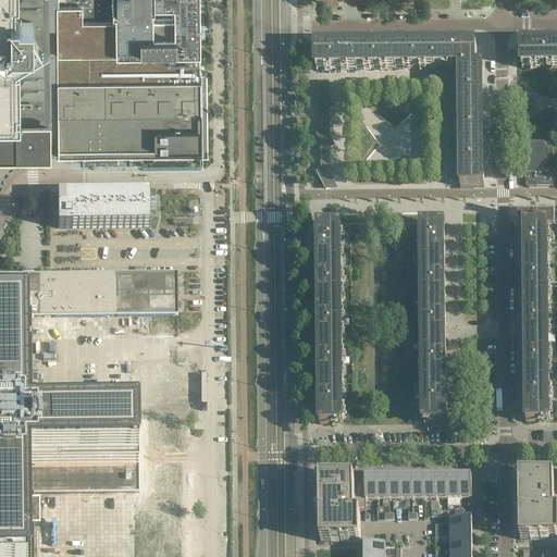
[(0,0),(0,149),(16,150),(34,150),(50,149),(50,140),(58,140),(58,157),(83,157),(83,164),(119,163),(119,157),(130,156),(130,163),(141,163),(141,156),(152,156),(152,163),(189,162),(188,156),(201,155),(201,158),(208,157),(208,156),(209,156),(209,155),(208,155),(207,73),(200,73),(200,51),(199,0),(0,0)]
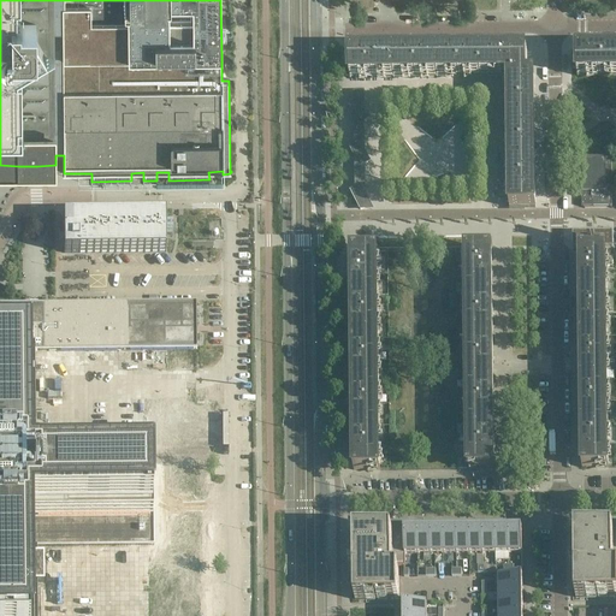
[(615,76),(615,48),(603,49),(603,48),(596,48),(596,49),(576,49),(578,76),(615,76)]
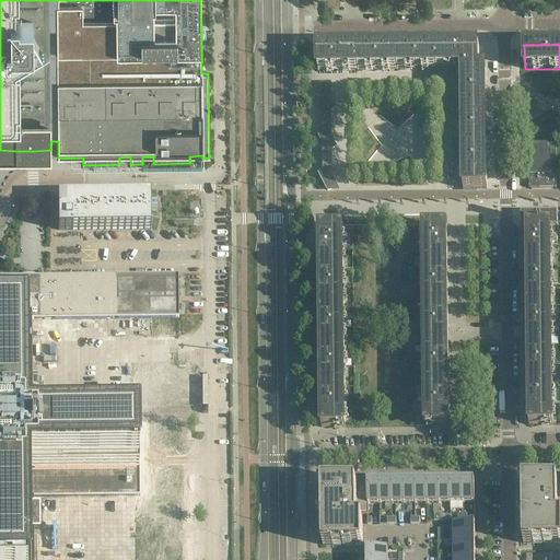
[(436,70),(436,46),(420,46),(420,45),(413,46),(397,47),(397,70),(436,70)]
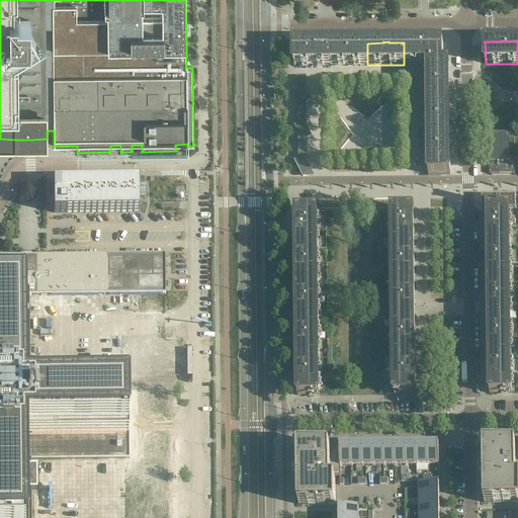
[(441,64),(441,42),(425,42),(425,41),(419,41),(419,42),(404,42),(404,65),(427,65),(441,64)]
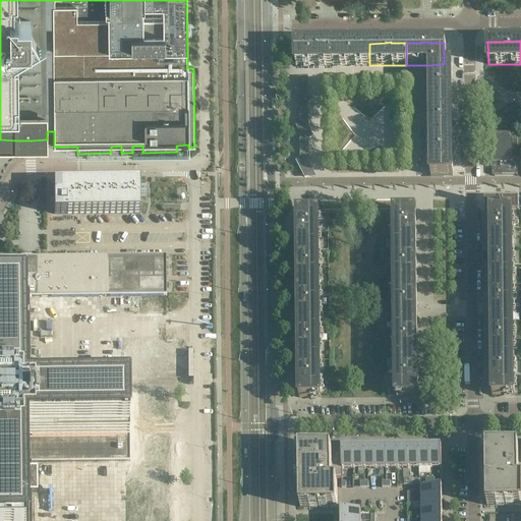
[(369,65),(369,44),(354,44),(354,43),(348,43),(348,44),(317,44),(317,43),(311,43),(311,44),(296,44),(296,66),(369,65)]
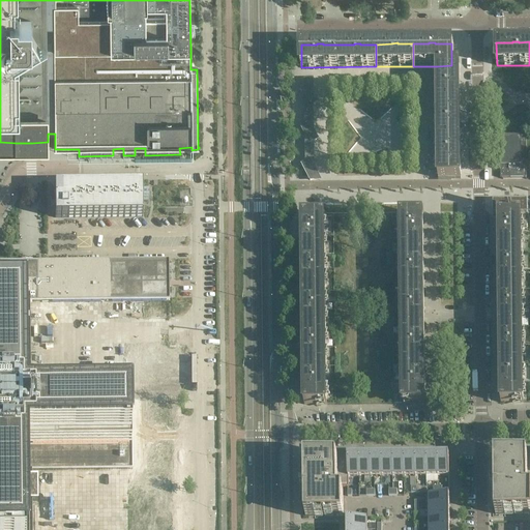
[(461,88),(461,82),(460,82),(460,74),(460,67),(460,66),(460,65),(451,65),(437,66),(437,67),(438,104),(460,104),(460,88),(461,88)]
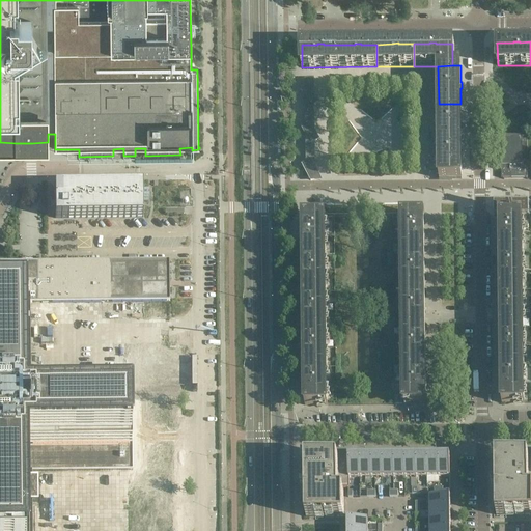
[(301,165),(310,182),(322,182),(314,167),(314,142),(319,140),(314,131),(314,105),(318,103),(314,93),(314,79),(305,79),(305,88),(300,90),(305,100),(306,126),(301,128),(306,137),(306,163),(301,165)]
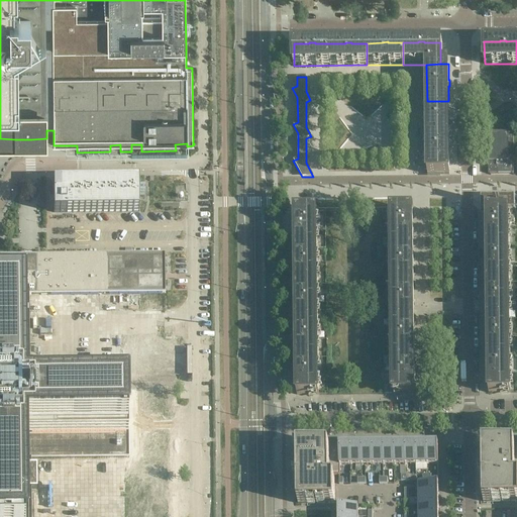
[(450,122),(450,116),(449,116),(448,101),(427,101),(427,137),(449,137),(449,122),(450,122)]
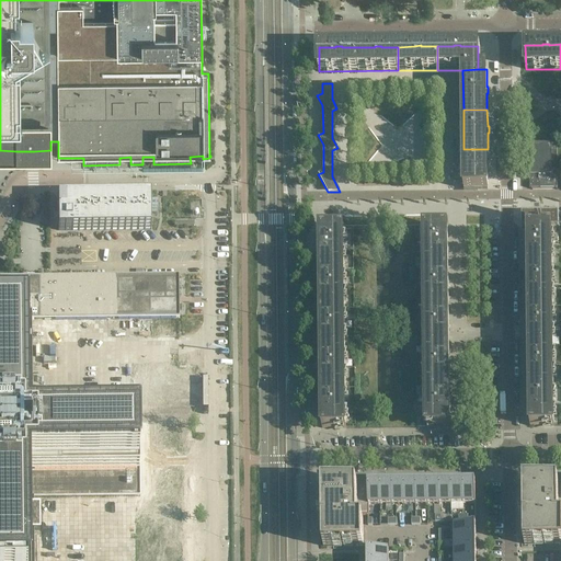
[(558,189),(557,147),(552,147),(552,145),(529,145),(529,175),(533,175),(533,180),(529,180),(530,189),(558,189)]
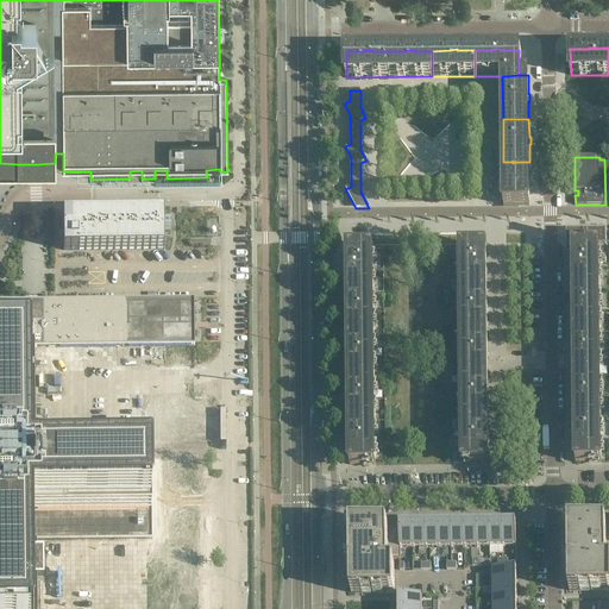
[(531,187),(531,180),(529,180),(529,162),(503,162),(503,205),(529,205),(529,187),(531,187)]
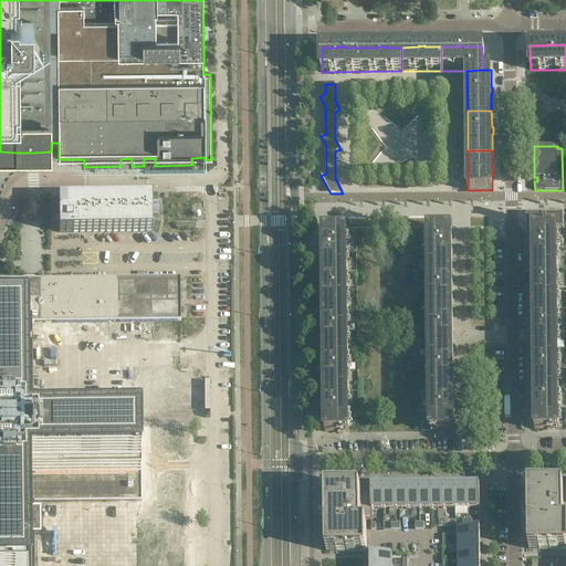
[(152,218),(152,208),(152,206),(152,199),(92,199),(87,199),(66,199),(59,199),(60,233),(82,233),(153,232),(153,221),(152,218)]
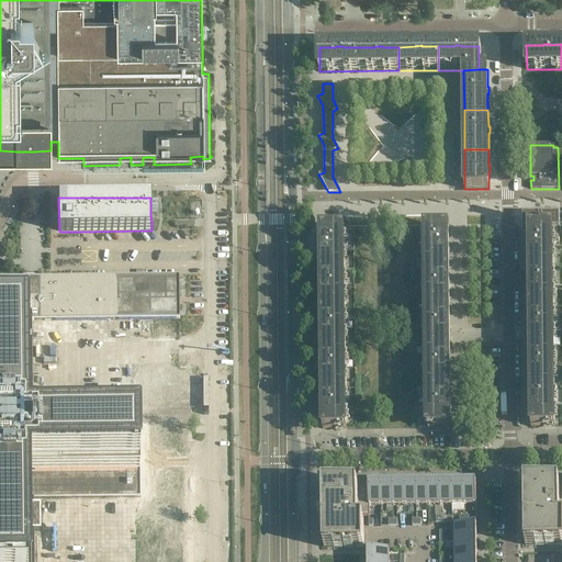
[(560,227),(560,214),(560,213),(523,213),(523,226),(529,227),(553,227),(555,227),(560,227)]
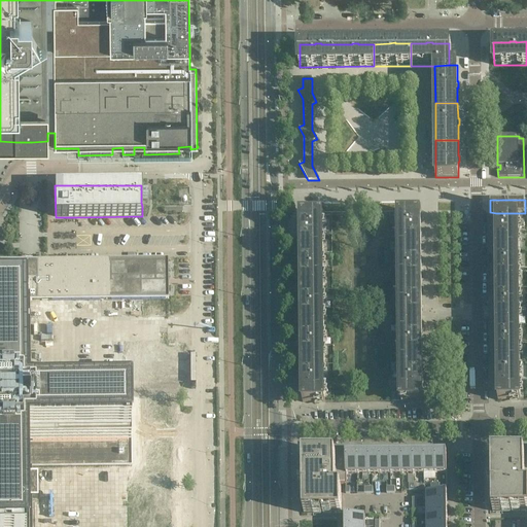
[(519,213),(496,213),(496,230),(495,230),(495,236),(496,236),(496,251),(519,251),(519,213)]
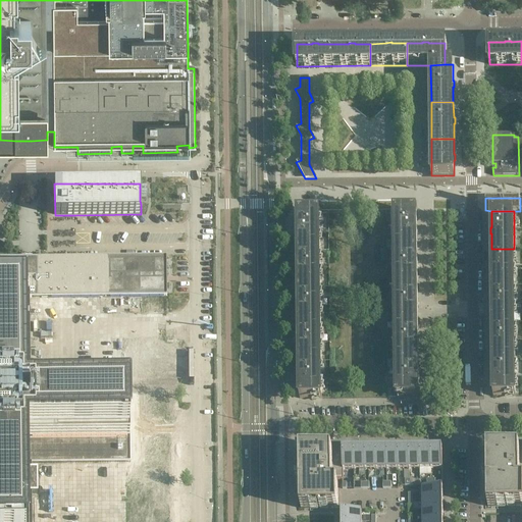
[(418,235),(418,228),(417,228),(417,213),(417,212),(396,212),(395,212),(396,250),(417,250),(417,235),(418,235)]
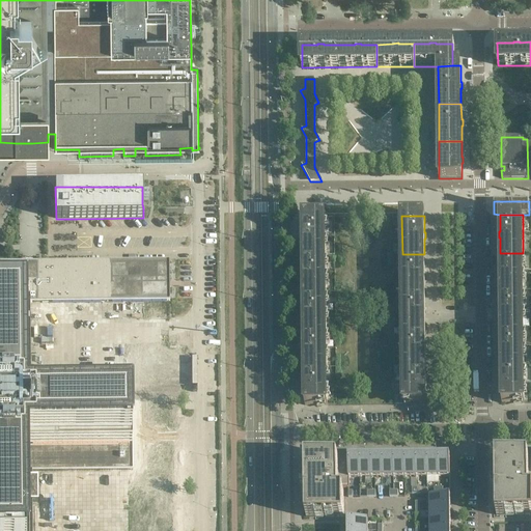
[(327,255),(326,236),(326,217),(303,217),(303,218),(303,233),(302,233),(302,240),(304,240),(304,255),(327,255)]
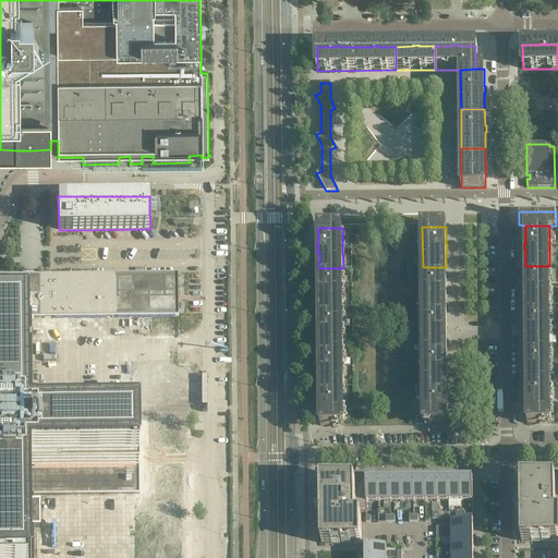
[(549,305),(549,286),(549,266),(525,266),(526,282),(524,282),(525,289),(526,289),(526,305),(549,305)]
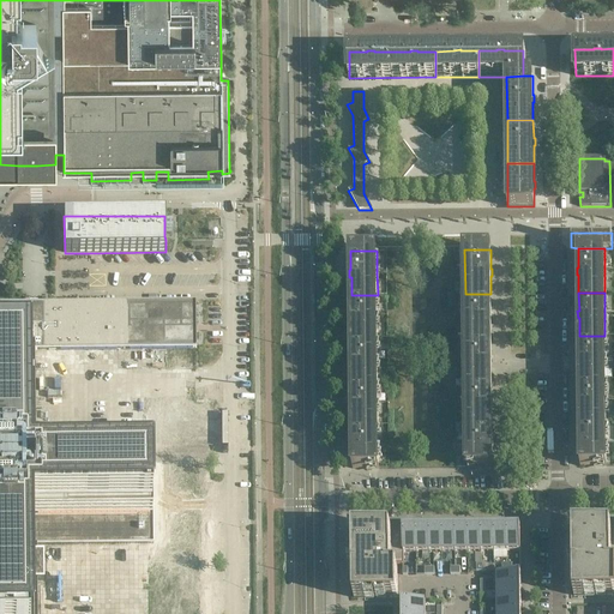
[(492,319),(492,312),(491,312),(491,294),(465,294),(465,337),(491,337),(491,319),(492,319)]
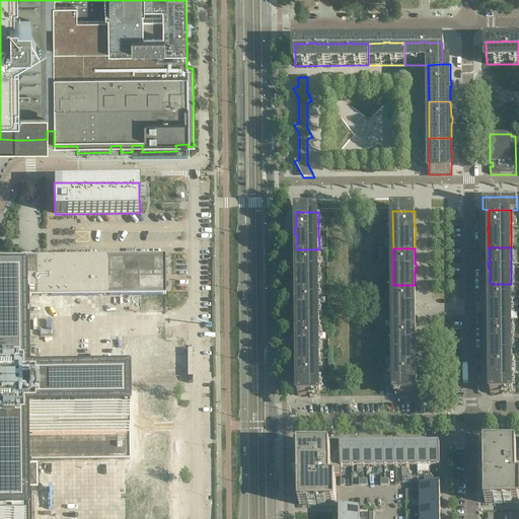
[(319,286),(319,268),(319,249),(297,249),(297,265),(296,265),(296,271),(297,271),(297,286),(319,286)]
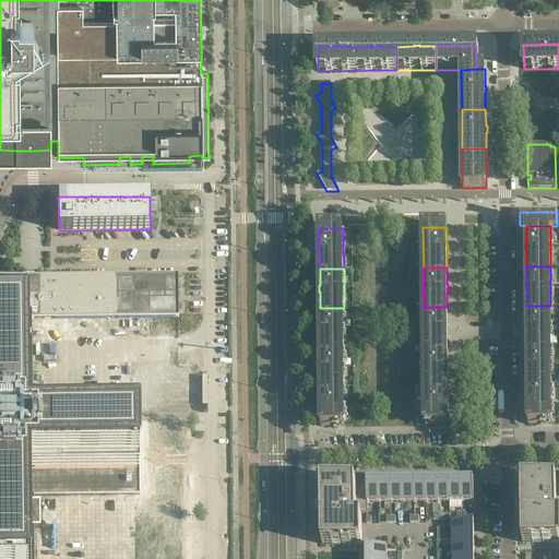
[(0,558),(34,558),(34,527),(40,527),(40,514),(40,501),(34,501),(34,498),(34,470),(137,470),(135,421),(33,423),(32,319),(179,318),(178,274),(82,275),(59,276),(34,276),(0,276),(0,558)]
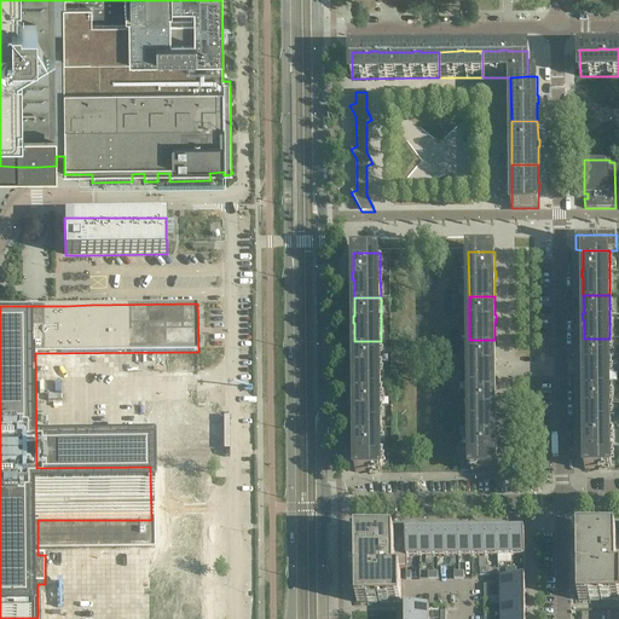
[(611,382),(609,360),(609,339),(584,339),(584,358),(583,358),(583,365),(584,365),(584,383),(611,382)]
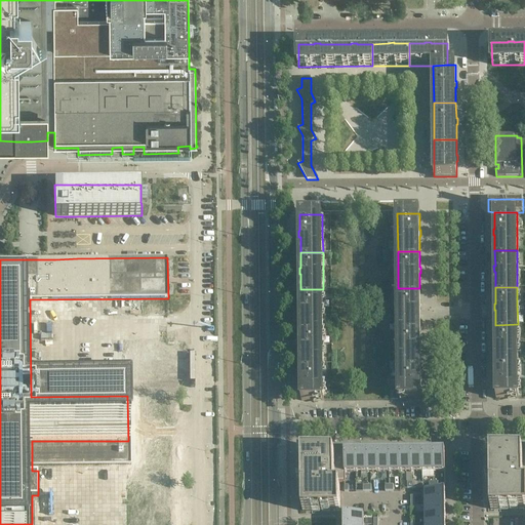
[(421,310),(421,304),(420,304),(419,288),(398,288),(398,325),(420,325),(420,310),(421,310)]
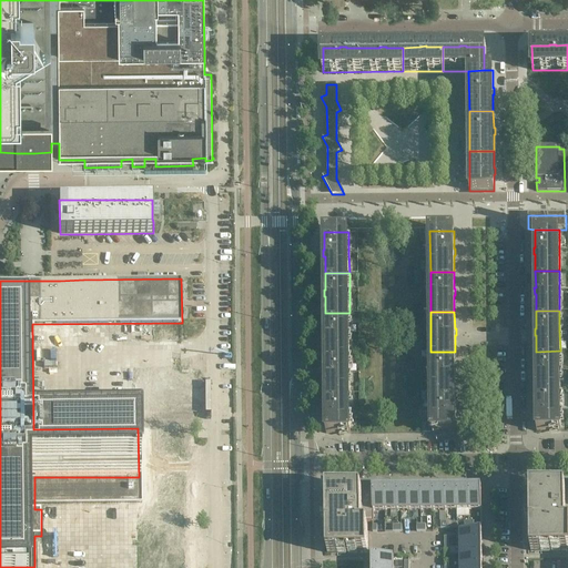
[(350,353),(350,333),(350,313),(325,313),(325,330),(324,330),(324,336),(325,336),(325,353),(350,353)]
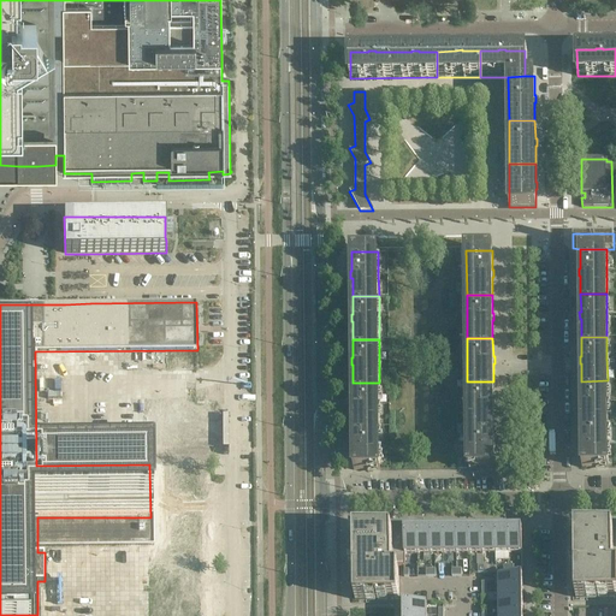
[(608,424),(608,402),(608,380),(581,381),(581,400),(580,400),(580,407),(581,407),(582,425),(608,424)]
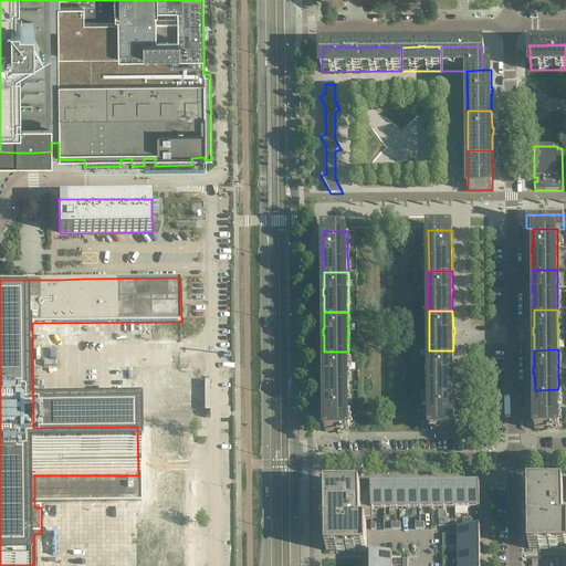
[(454,374),(454,367),(453,367),(453,350),(429,350),(430,390),(453,390),(453,374),(454,374)]
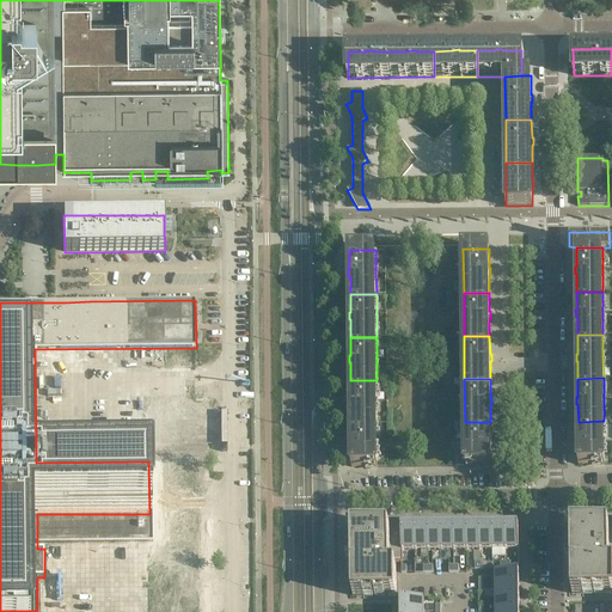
[(377,423),(377,402),(377,380),(350,380),(352,398),(349,398),(350,405),(352,405),(352,423),(377,423)]
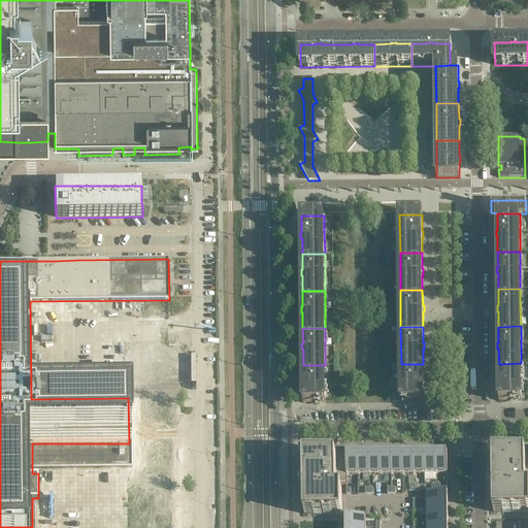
[(521,400),(521,382),(521,363),(499,364),(499,380),(498,380),(498,386),(499,386),(499,401),(522,401),(522,400),(521,400)]
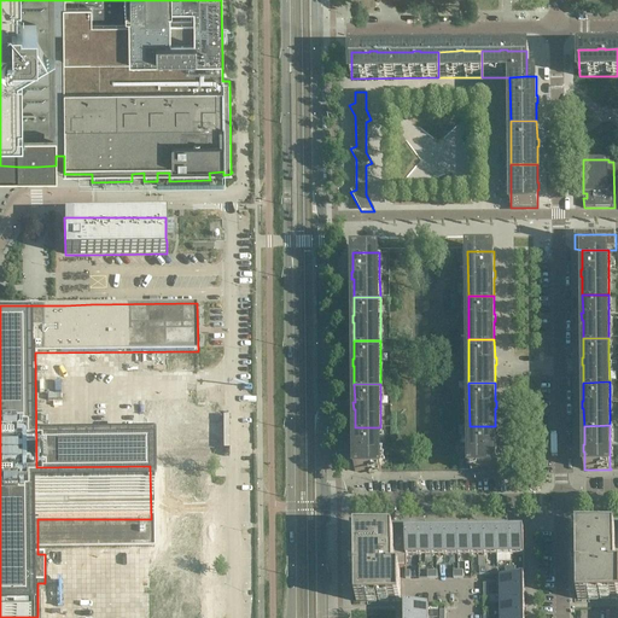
[(497,452),(496,444),(495,444),(495,426),(470,426),(470,470),(470,471),(496,471),(496,470),(495,452),(497,452)]
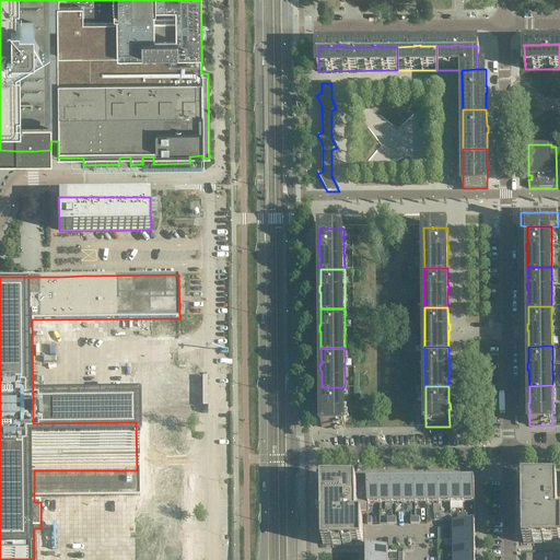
[(346,427),(346,407),(345,387),(322,387),(322,404),(321,404),(321,410),(322,410),(322,427),(322,428),(346,428),(346,427)]
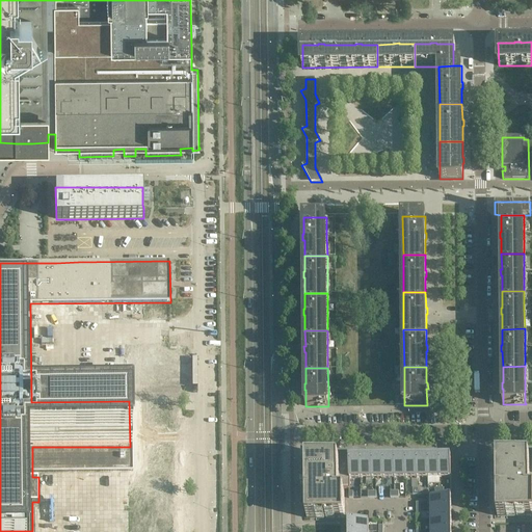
[(130,447),(32,447),(32,474),(135,473),(134,447),(130,447)]
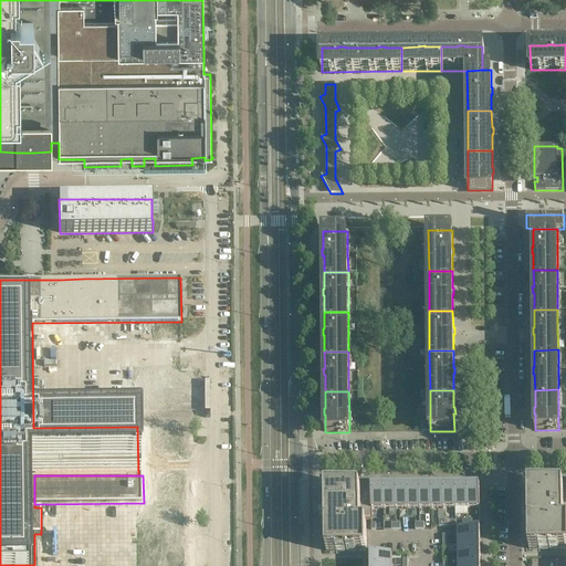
[(528,485),(528,549),(565,549),(565,521),(564,522),(564,485),(528,485)]
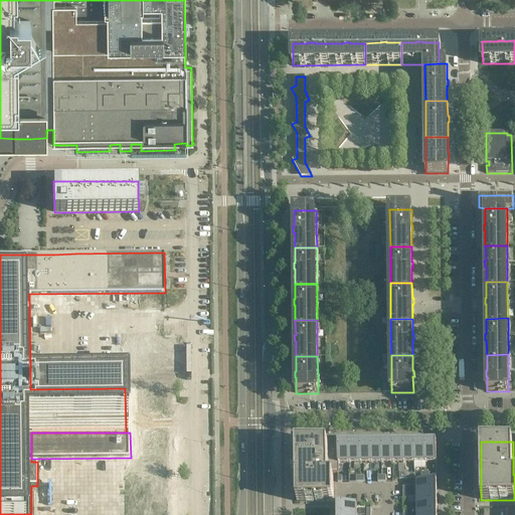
[(371,464),(382,463),(382,443),(371,444),(371,464)]
